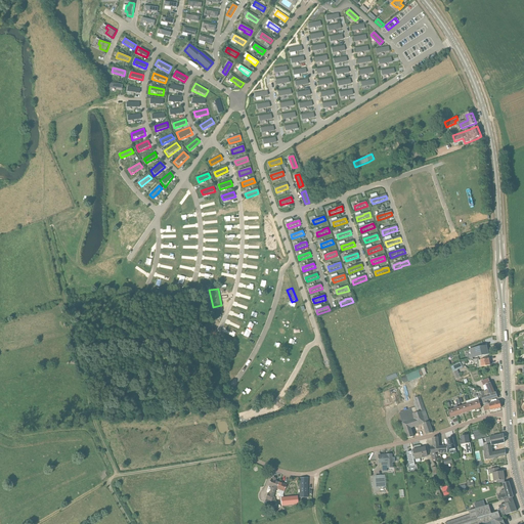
[(472,357),(483,355),(488,354),(487,348),(484,349),(483,347),(471,349),(472,357)]
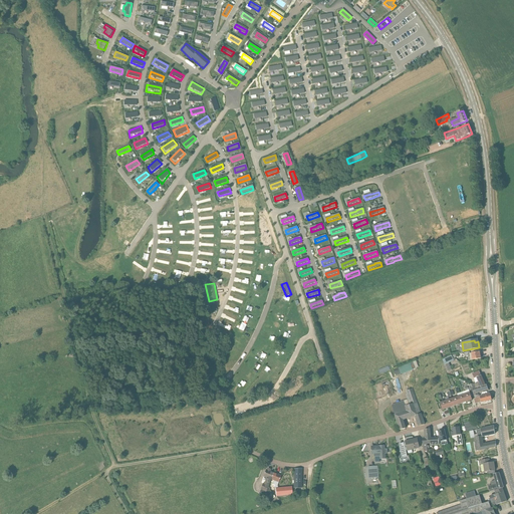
[(472,353),(473,360),(481,358),(480,351),(472,353)]
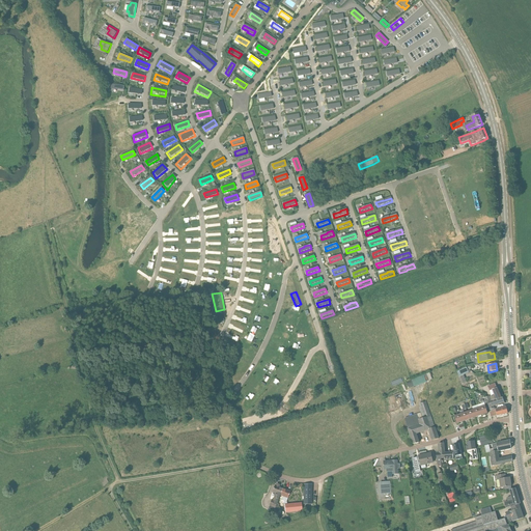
[(456,372),(458,376),(469,372),(467,367),(456,372)]
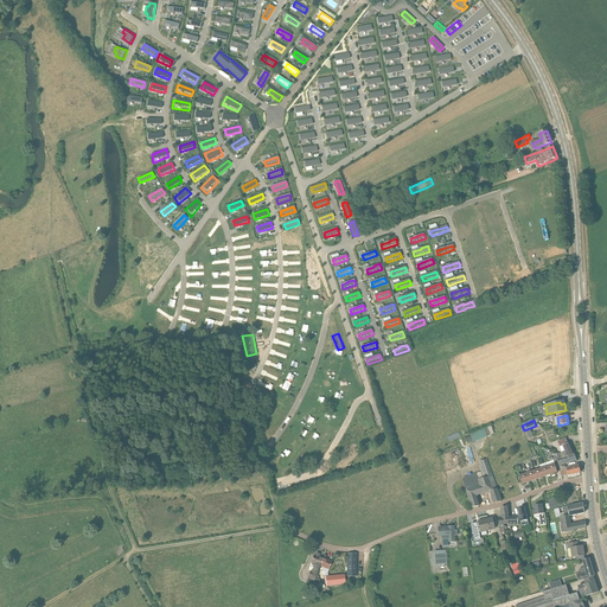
[(492,425),(465,435),(468,442),(494,433),(492,425)]
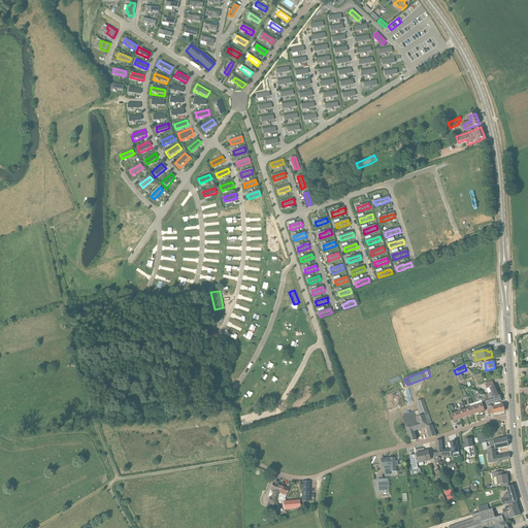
[(492,398),(498,396),(492,382),(485,385),(487,389),(489,388),(492,393),(488,394),(489,398),(492,398)]
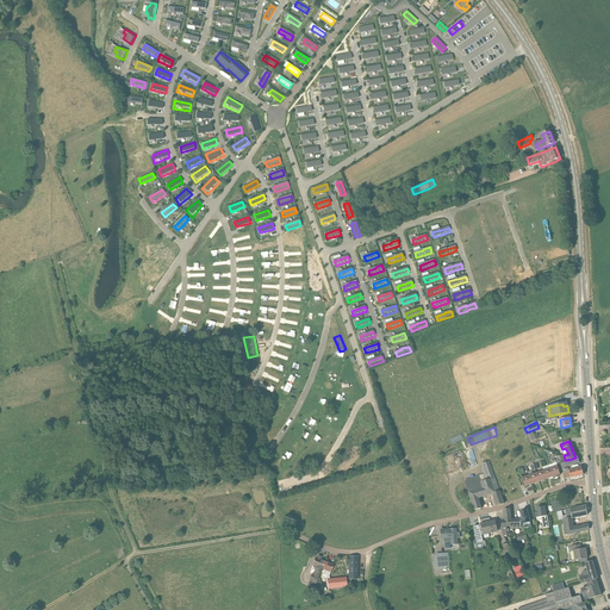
[(564,455),(564,456),(562,455),(559,456),(556,456),(559,461),(560,461),(560,462),(562,471),(567,470),(567,467),(579,464),(578,456),(576,458),(568,460),(565,460),(564,455)]
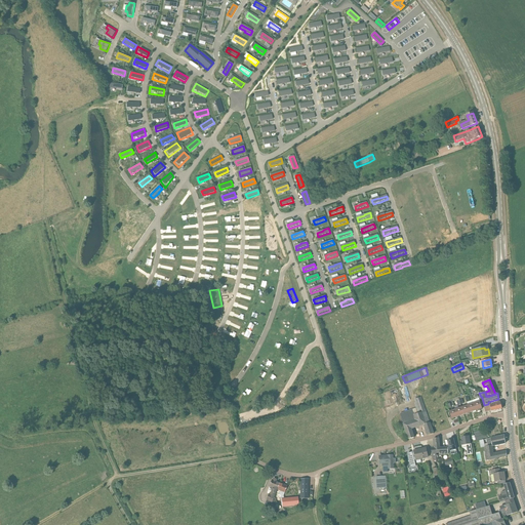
[(423,425),(428,436),(434,434),(421,397),(414,399),(415,403),(414,404),(415,408),(400,414),(408,440),(414,438),(411,429),(423,425)]
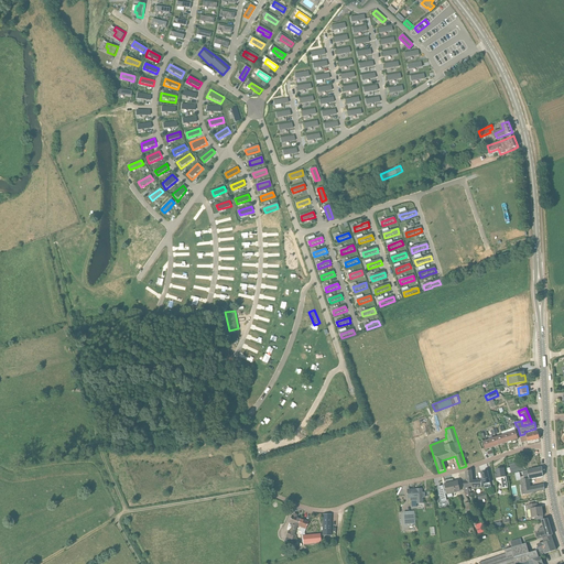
[(518,438),(516,431),(509,433),(511,441),(518,438)]
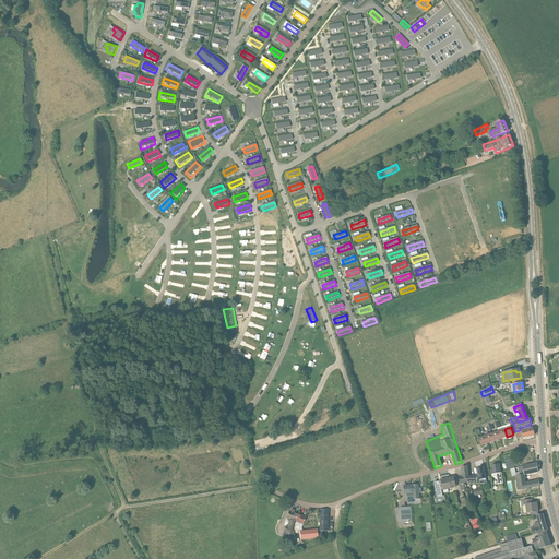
[(523,438),(535,436),(533,428),(522,431),(522,429),(520,430),(515,431),(516,433),(515,433),(518,439),(523,438)]
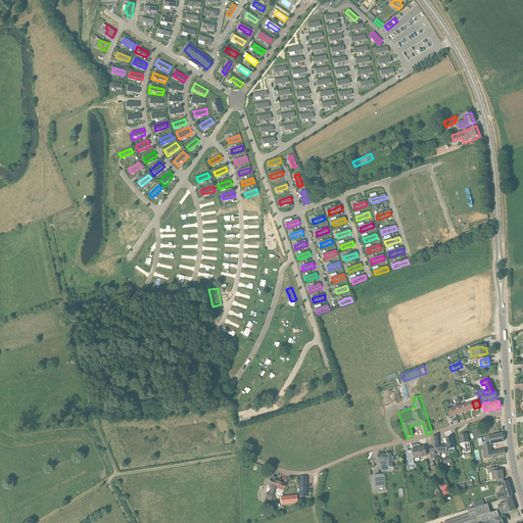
[(468,411),(474,409),(472,401),(466,403),(468,411)]
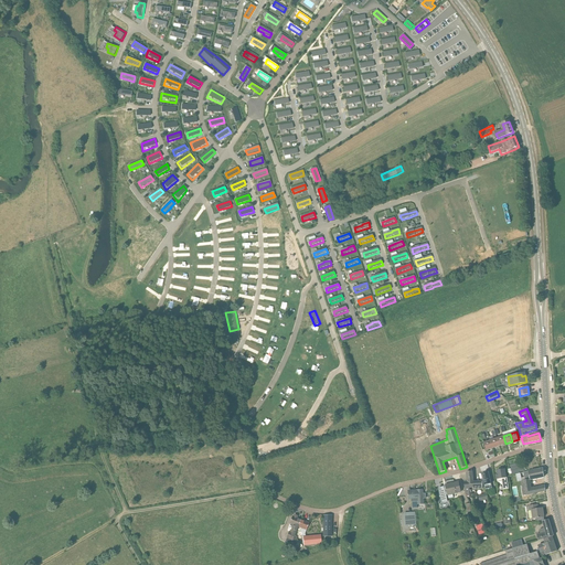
[(505,444),(503,436),(497,438),(500,446),(505,444)]
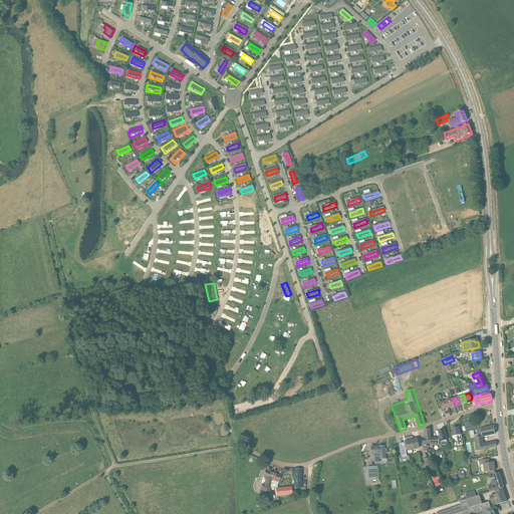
[(455,406),(452,399),(446,401),(449,408),(455,406)]
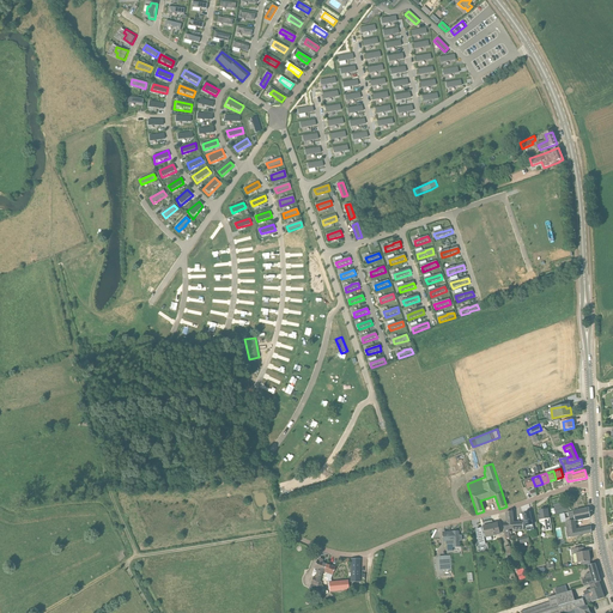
[(535,486),(532,478),(525,480),(528,489),(535,486)]
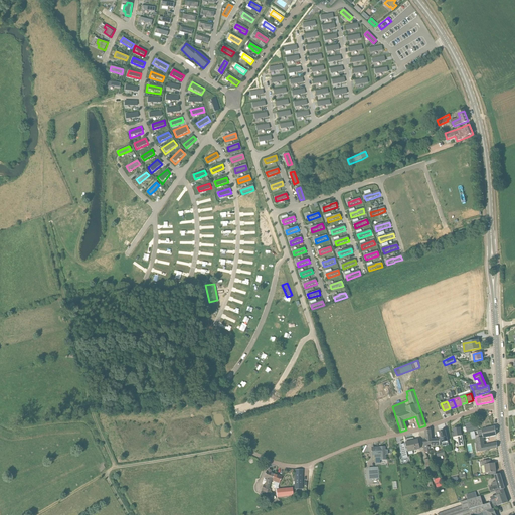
[(482,438),(496,435),(495,426),(484,430),(477,431),(477,432),(475,432),(476,435),(478,435),(479,438),(477,438),(479,452),(497,449),(497,444),(484,446),(482,438)]
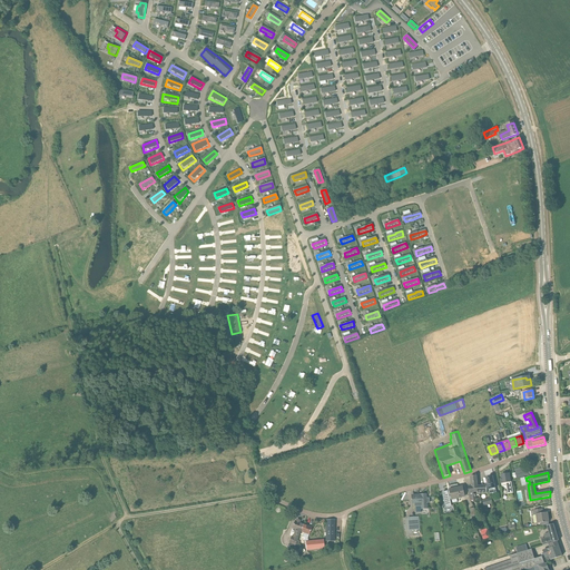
[(510,482),(509,473),(501,475),(502,479),(500,480),(501,483),(502,483),(502,485),(507,485),(508,493),(513,493),(512,484),(510,484),(509,482),(510,482)]
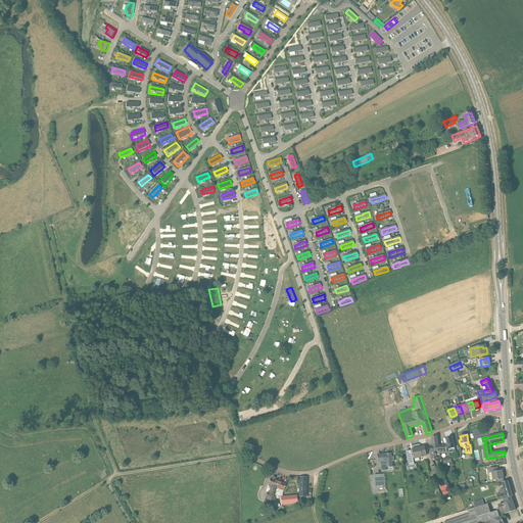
[(449,454),(456,452),(452,438),(446,439),(449,454)]
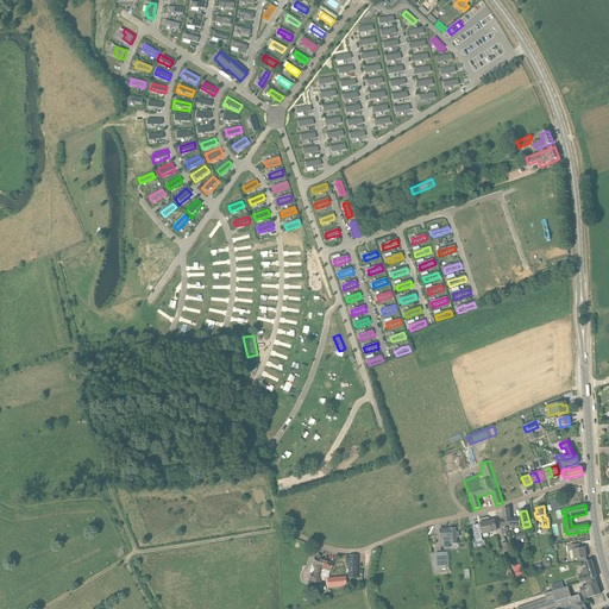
[(482,541),(481,534),(488,532),(488,533),(497,531),(494,520),(490,521),(489,518),(481,520),(481,521),(479,521),(481,526),(479,526),(479,525),(472,526),(476,542),(482,541)]
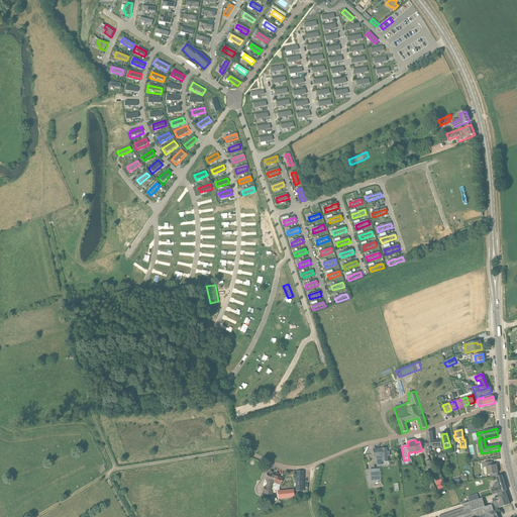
[(390,453),(388,453),(387,448),(382,449),(374,449),(374,457),(377,456),(377,459),(382,459),(382,462),(388,461),(388,456),(390,456),(390,453)]
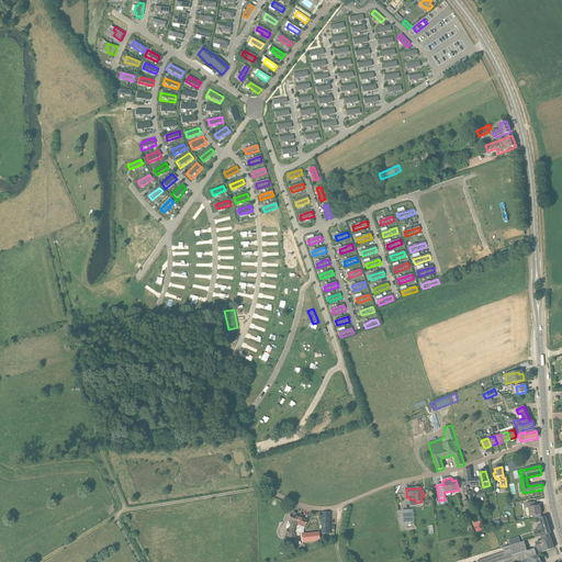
[(540,505),(536,506),(535,502),(526,504),(527,507),(528,507),(530,516),(541,515),(540,505)]
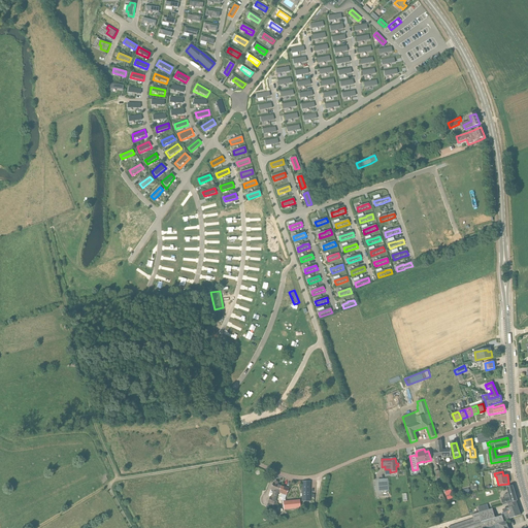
[(277,503),(275,500),(278,493),(281,486),(277,485),(278,483),(275,482),(274,484),(273,483),(270,490),(273,491),(271,497),(270,497),(268,503),(267,506),(276,509),(277,506),(276,505),(277,503)]
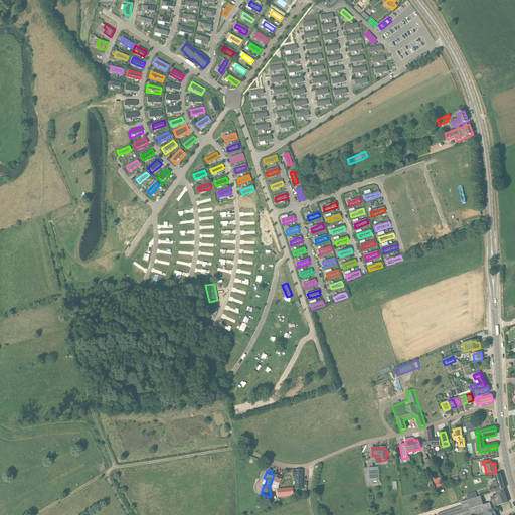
[(295,473),(295,489),(303,489),(303,474),(295,473)]
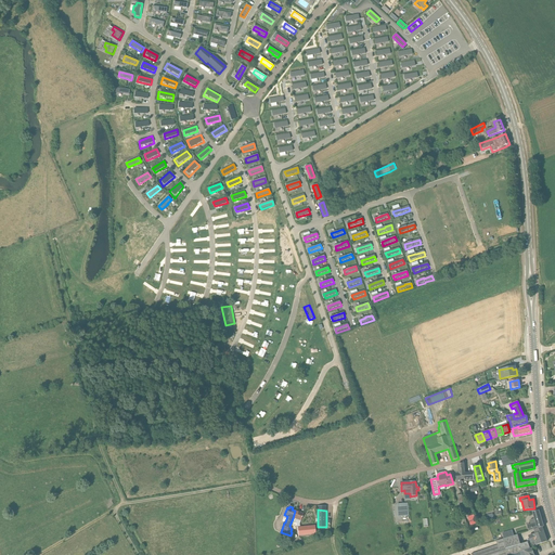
[(304,514),(295,511),(293,518),(296,519),(294,523),(297,524),(296,527),(297,528),(297,527),(299,527),(300,525),(299,525),(304,514)]
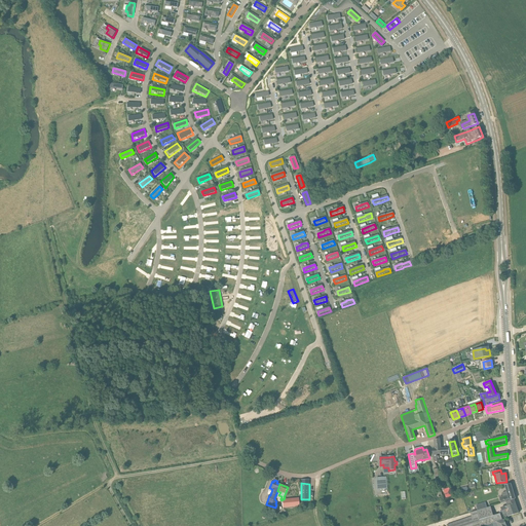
[(506,502),(514,499),(516,499),(511,484),(504,485),(508,495),(500,498),(501,503),(506,501),(506,502)]
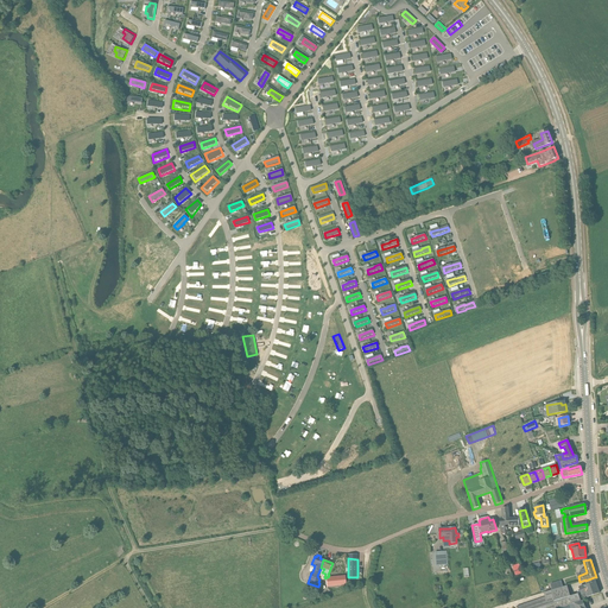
[(519,564),(512,567),(515,576),(523,574),(519,564)]
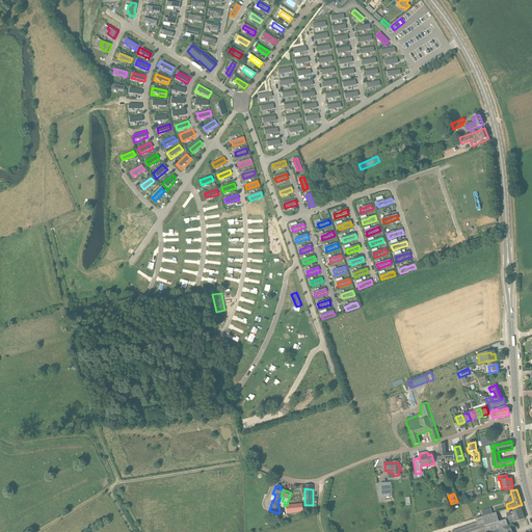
[(443,496),(441,497),(437,497),(439,500),(442,499),(443,505),(445,505),(444,501),(447,501),(446,496),(443,496)]
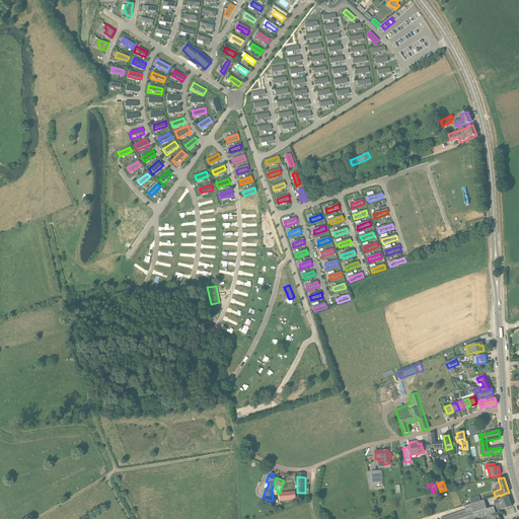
[(278,494),(279,501),(295,500),(294,492),(280,493),(278,493),(278,494)]
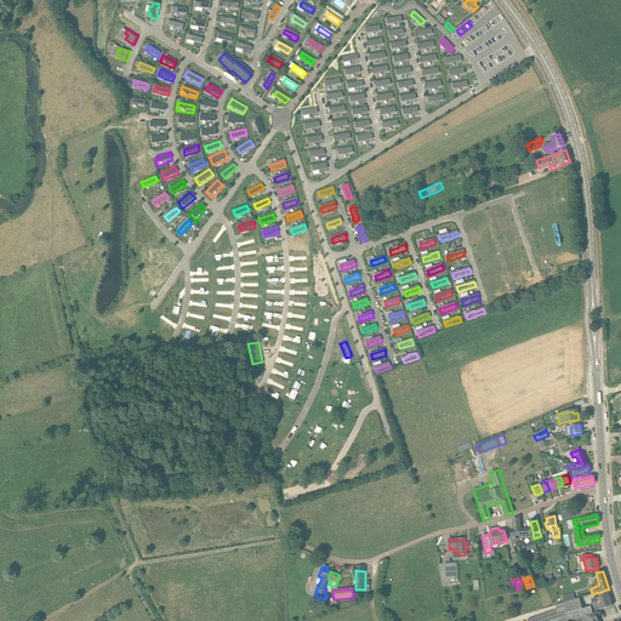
[(602,609),(613,607),(607,590),(598,593),(599,597),(592,599),(596,613),(602,610),(602,609)]
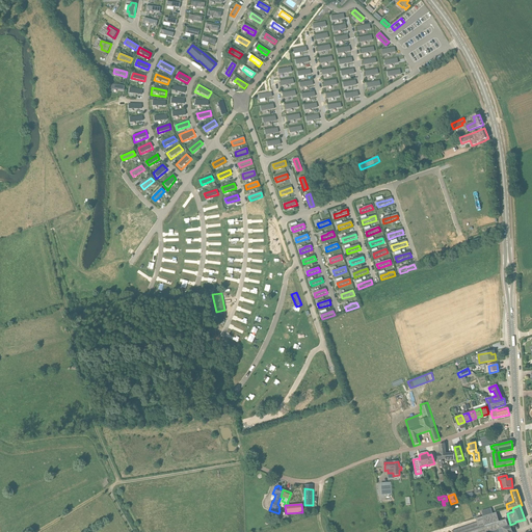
[(452,531),(490,531),(503,528),(508,526),(506,520),(499,522),(497,512),(476,519),(477,523),(452,531)]
